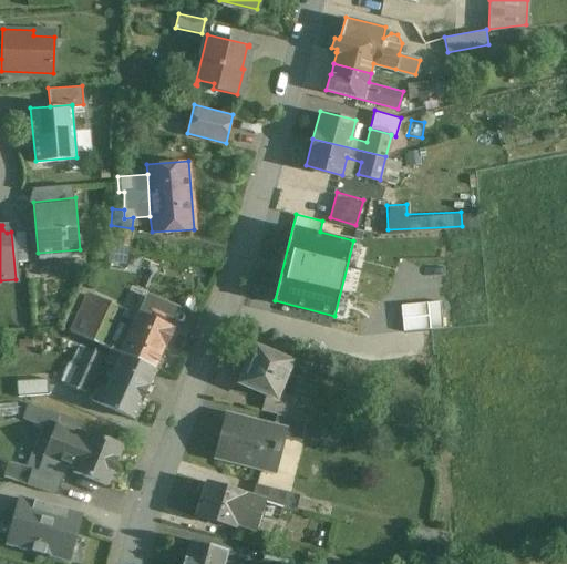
[(132,228),(111,225),(111,244),(129,246),(132,228)]
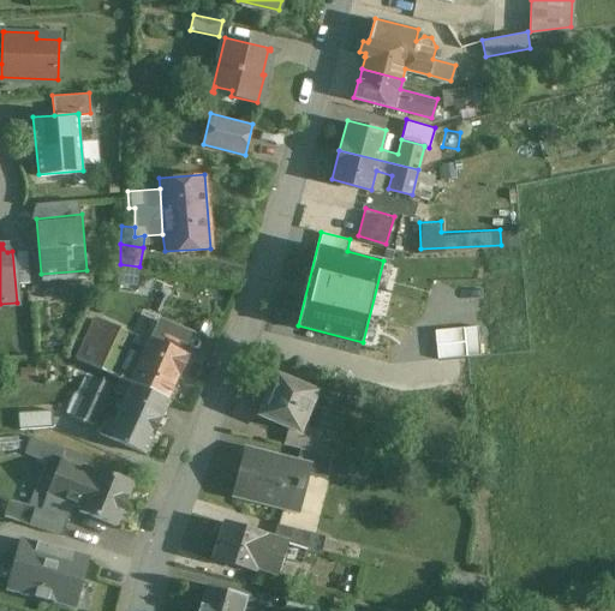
[(129,335),(94,319),(76,358),(119,377),(129,381),(137,361),(120,354),(129,335)]
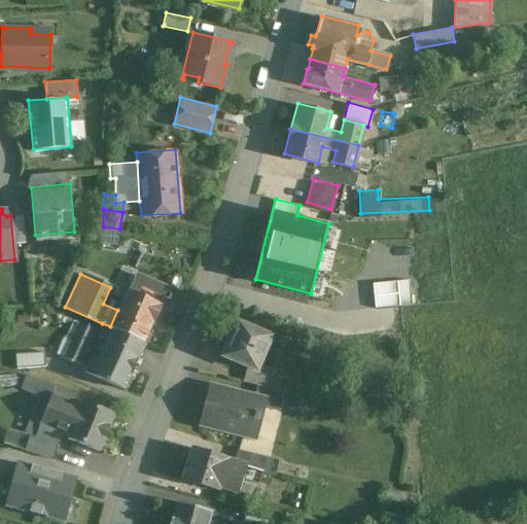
[(160,305),(127,290),(117,310),(110,326),(142,341),(151,322),(153,320),(160,307),(160,305)]
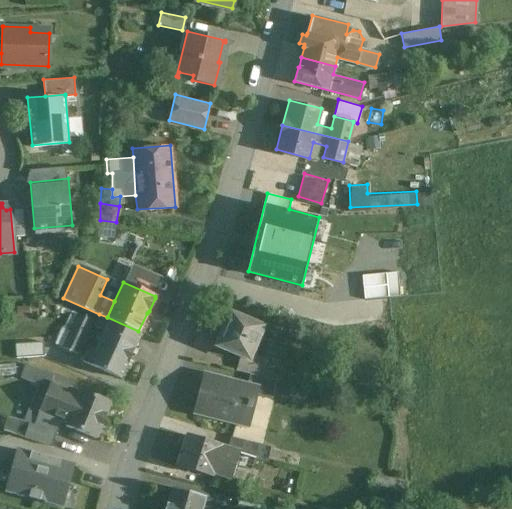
[(92,319),(77,313),(77,314),(71,311),(66,322),(72,324),(70,329),(84,336),(92,319)]
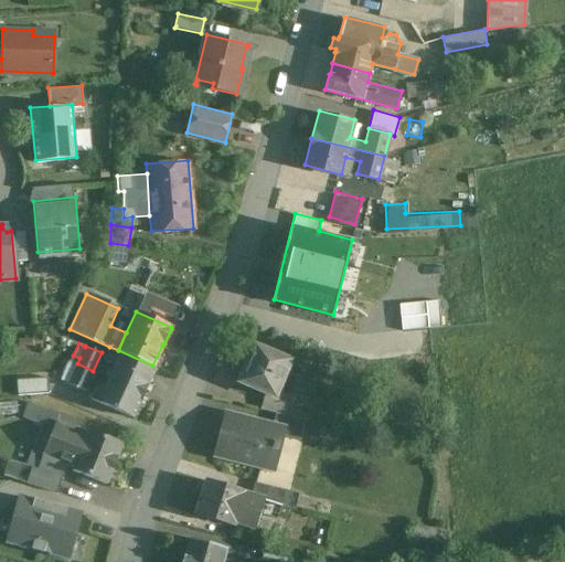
[(290,359),(253,343),(237,381),(265,392),(275,396),(277,391),(290,359)]
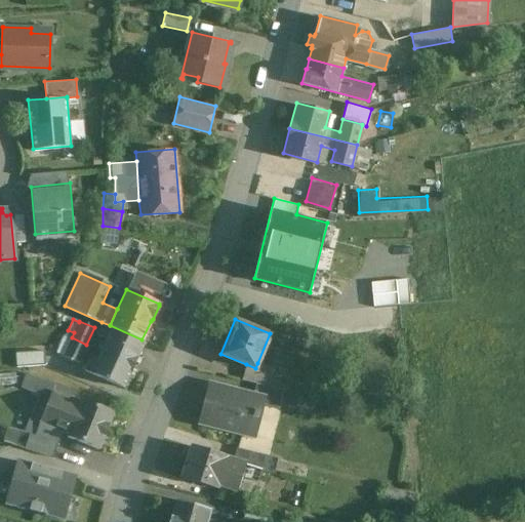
[(110,325),(102,322),(96,333),(107,338),(102,349),(133,363),(144,340),(110,325)]
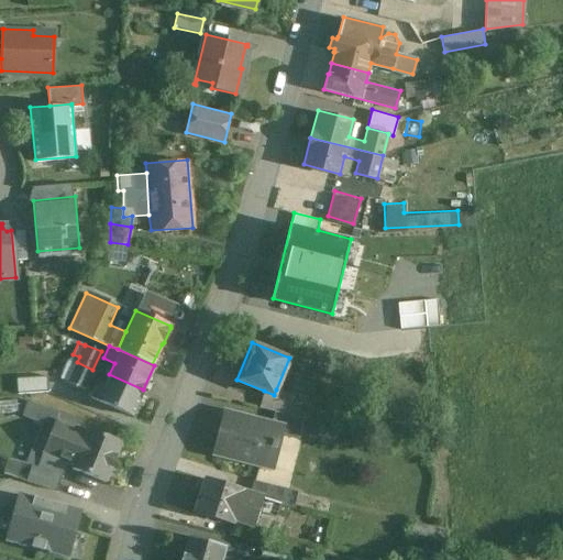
[(75,368),(66,363),(61,376),(85,387),(92,370),(77,362),(75,368)]
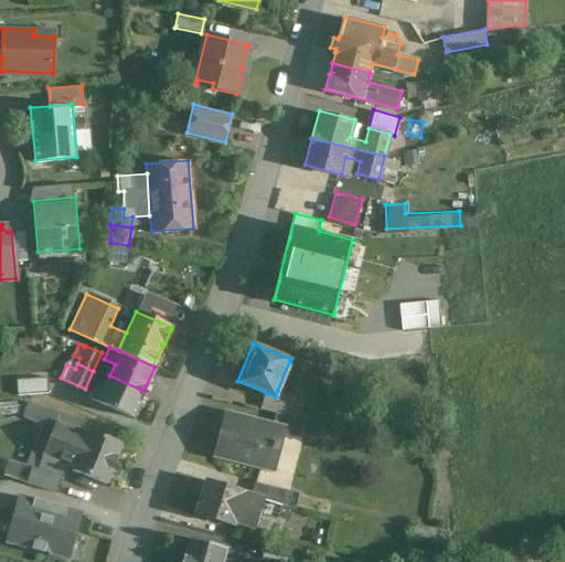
[(48,375),(17,378),(18,393),(49,391),(48,375)]
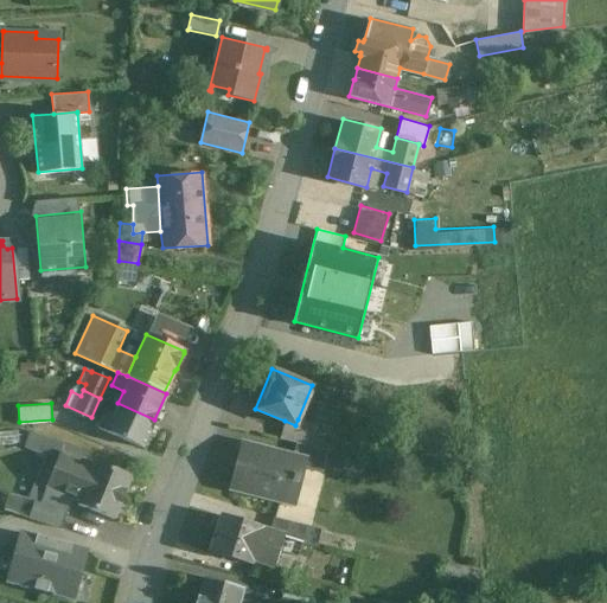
[(154,419),(117,403),(112,416),(103,412),(97,425),(142,447),(154,419)]
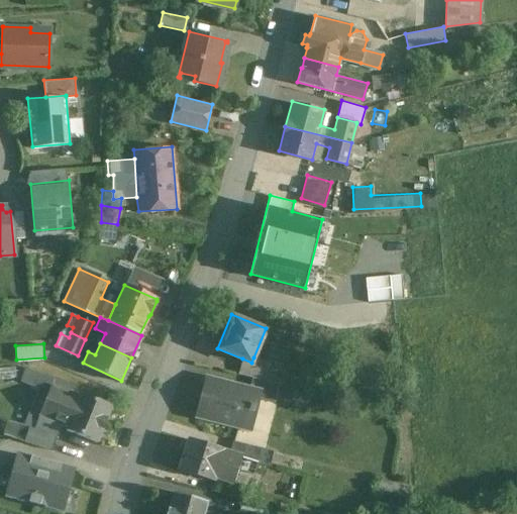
[(286,366),(253,357),(251,363),(242,358),(238,373),(252,376),(279,383),(282,384),(286,366)]
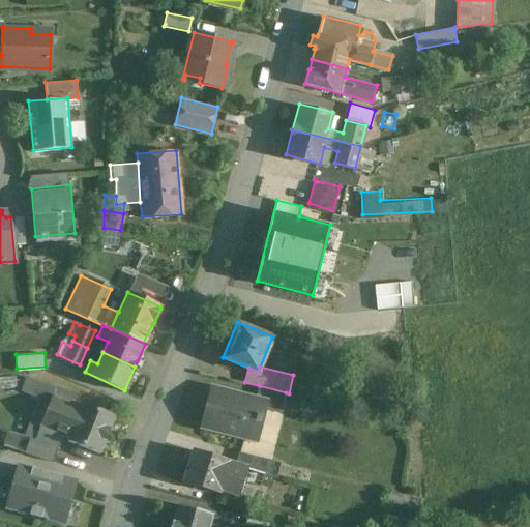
[(74,393),(41,381),(37,391),(42,393),(37,406),(46,409),(52,393),(70,401),(74,393)]
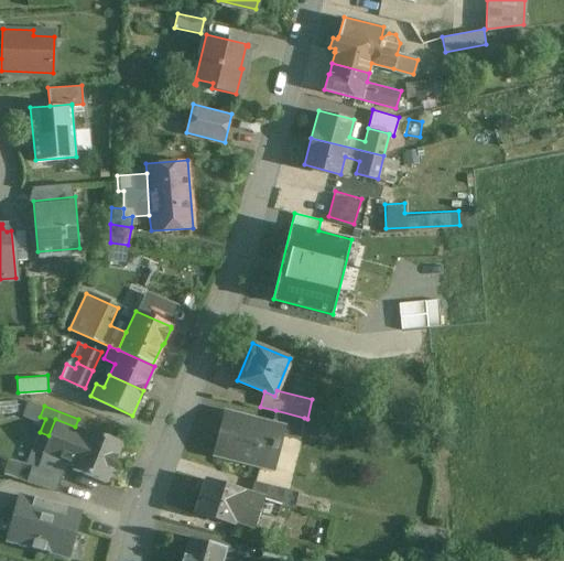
[(304,418),(275,410),(272,423),(284,427),(282,433),(299,438),(304,418)]
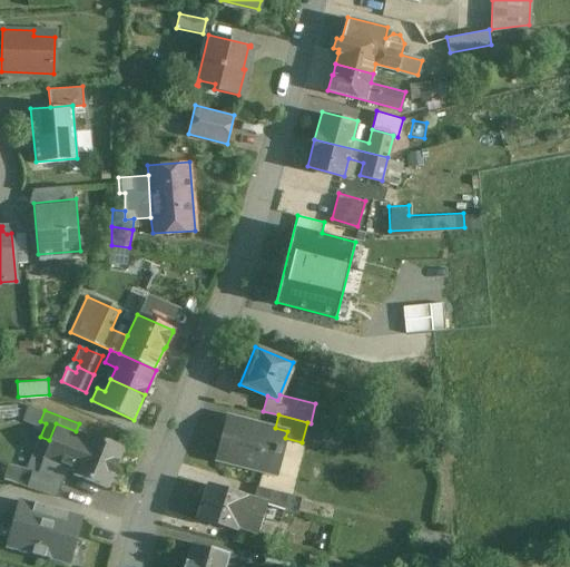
[(275,428),(226,416),(216,457),(276,472),(285,438),(287,431),(275,428)]
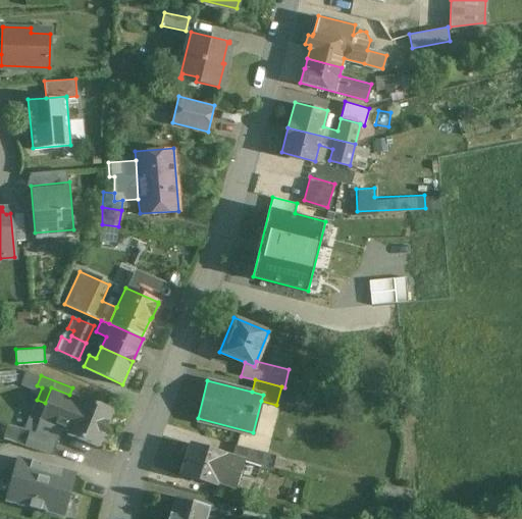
[(112,408),(82,396),(81,399),(69,395),(51,387),(45,403),(39,418),(61,427),(67,429),(66,432),(97,445),(112,408)]
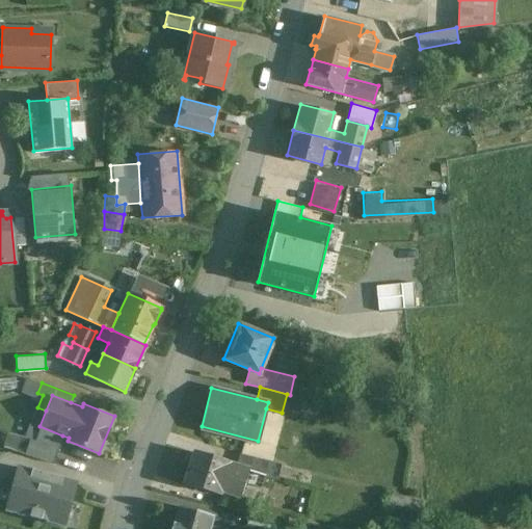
[(62,435),(40,426),(34,441),(28,453),(53,461),(62,435)]
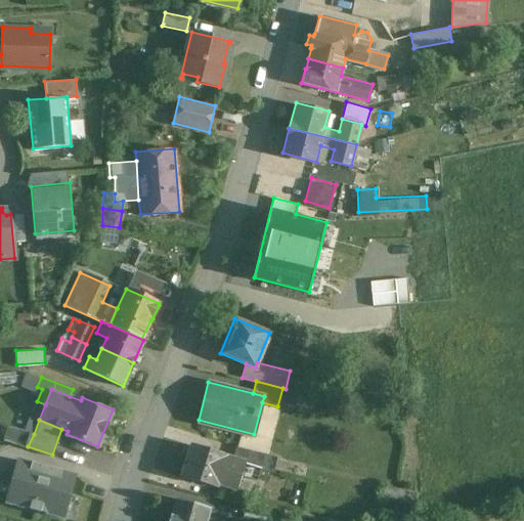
[(34,434),(8,425),(4,439),(28,446),(34,434)]
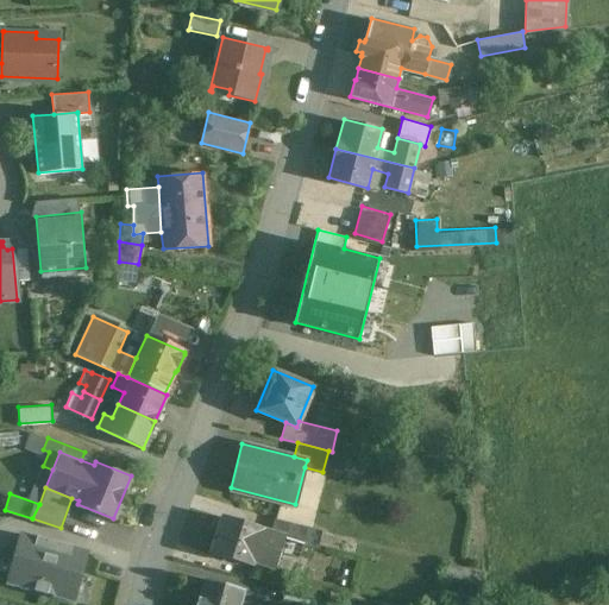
[(263,528),(223,515),(214,541),(215,541),(212,553),(251,565),(252,561),(275,568),(284,537),(284,536),(270,531),(262,529),(263,528)]
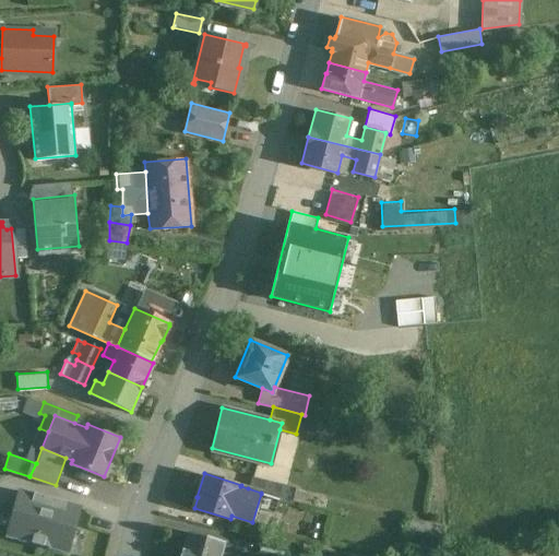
[(283,483),(251,475),(248,488),(261,493),(261,494),(278,499),(283,483)]
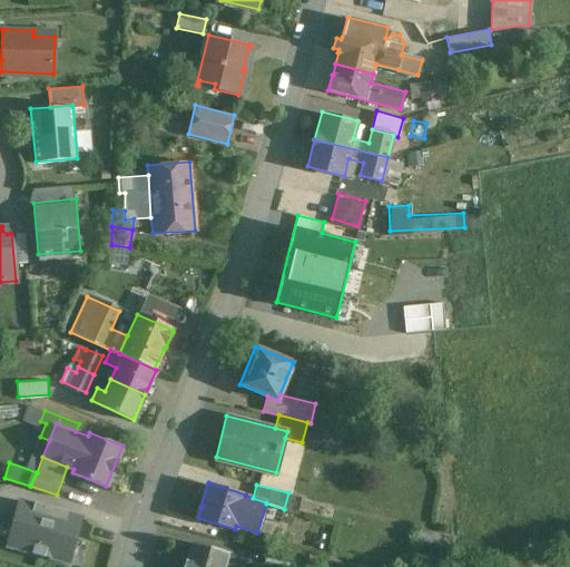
[(303,496),(288,492),(284,509),(297,512),(303,496)]
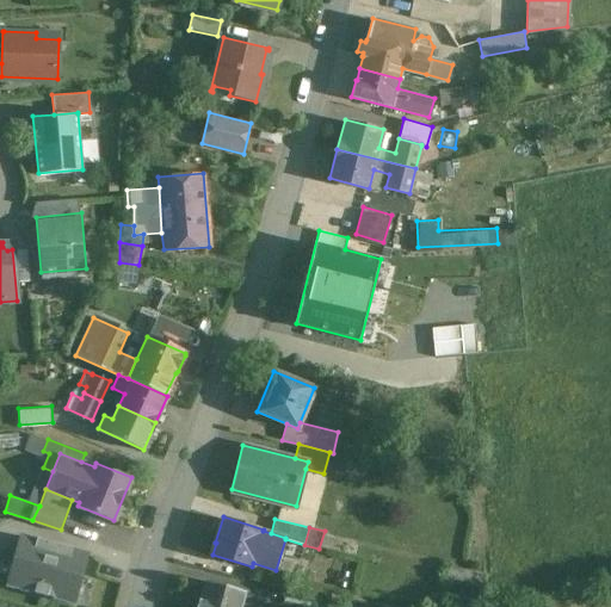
[(35,538),(18,534),(16,544),(32,547),(35,538)]
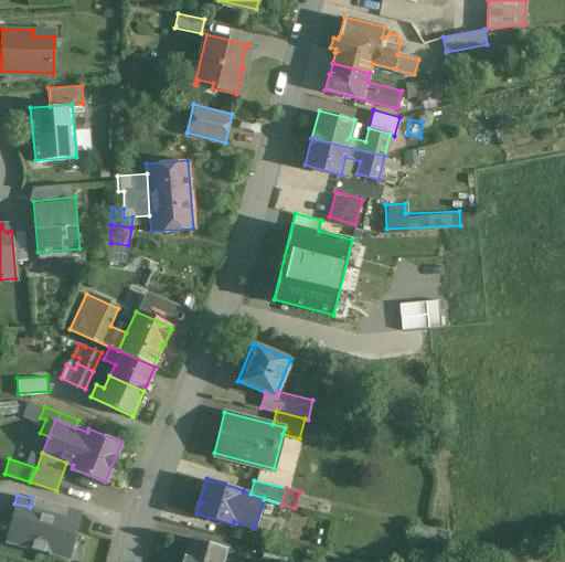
[(82,510),(41,499),(39,509),(30,507),(14,504),(9,527),(32,532),(30,541),(71,552),(82,510)]
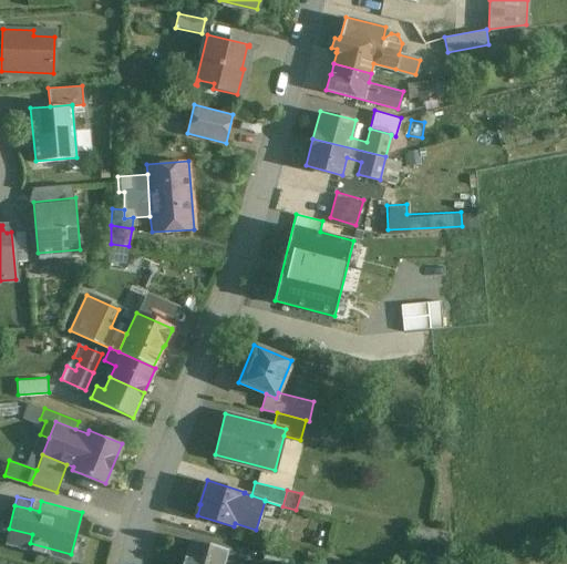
[(225,550),(192,540),(189,539),(189,541),(185,557),(182,563),(238,563),(224,560),(227,551),(228,550),(226,549),(225,550)]
